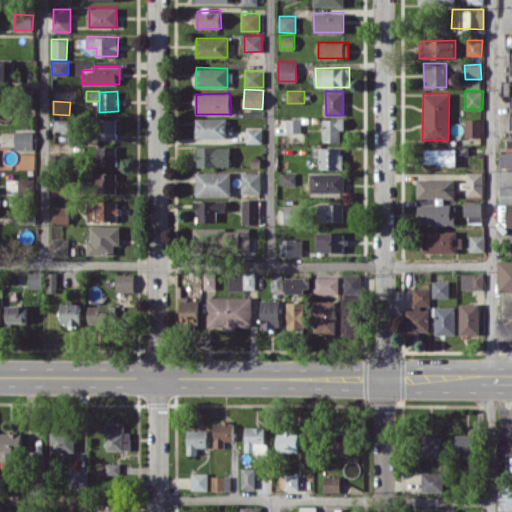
[(227,118),(196,117),(196,137),(230,138),(230,125),(227,125),(227,118)]
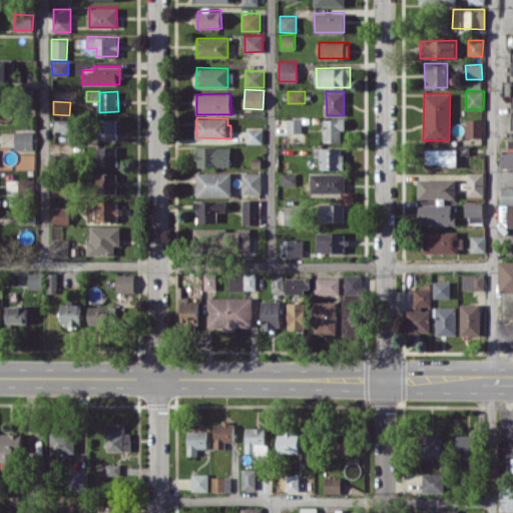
[(302,119),(287,118),(287,132),(302,132),(302,119)]
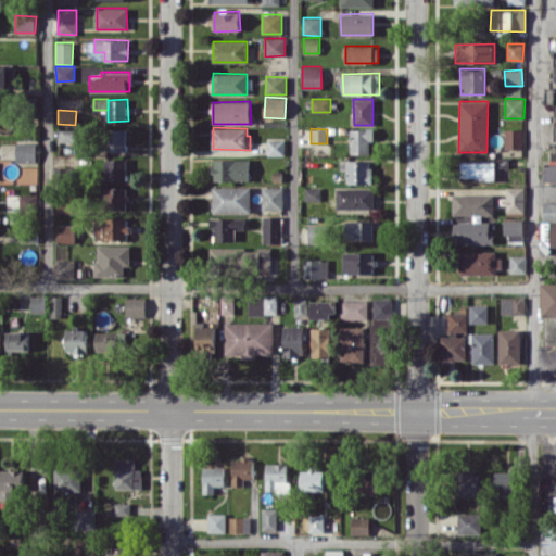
[(350,153),(369,153),(369,141),(374,141),(374,129),(351,128),(350,153)]
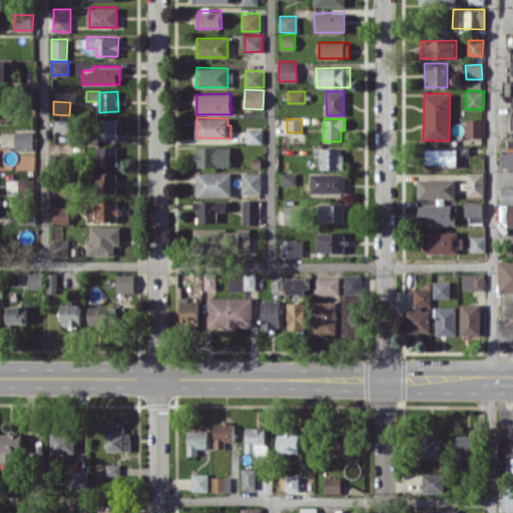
[(482,119),(466,118),(465,136),(482,136),(482,119)]
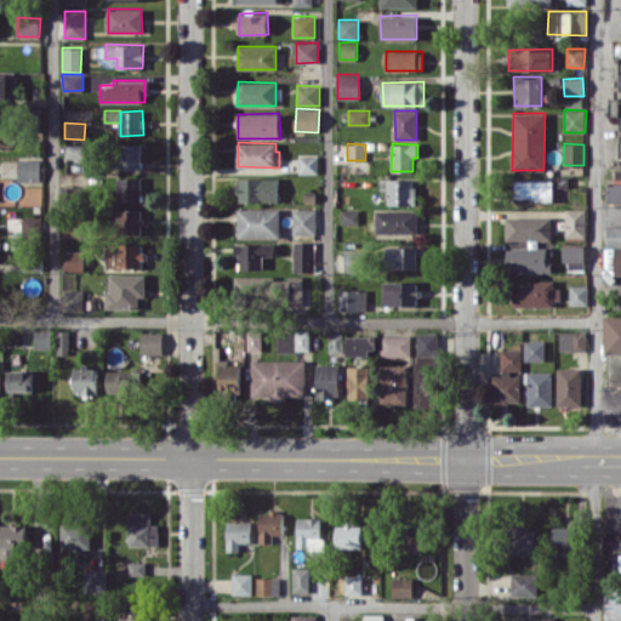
[(86,144),(66,144),(66,159),(86,158),(86,144)]
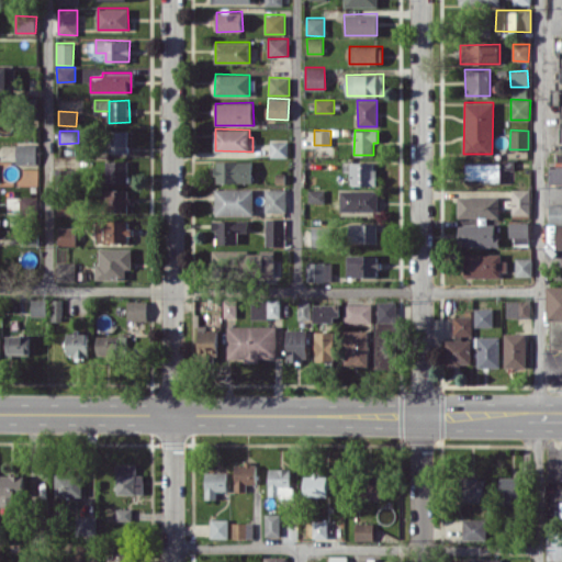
[(127,131),(107,131),(107,152),(127,152),(127,131)]
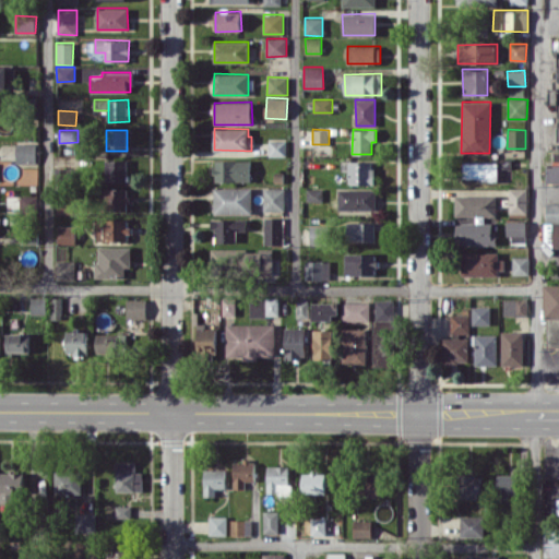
[(286,140),(269,140),(269,155),(286,156),(286,140)]
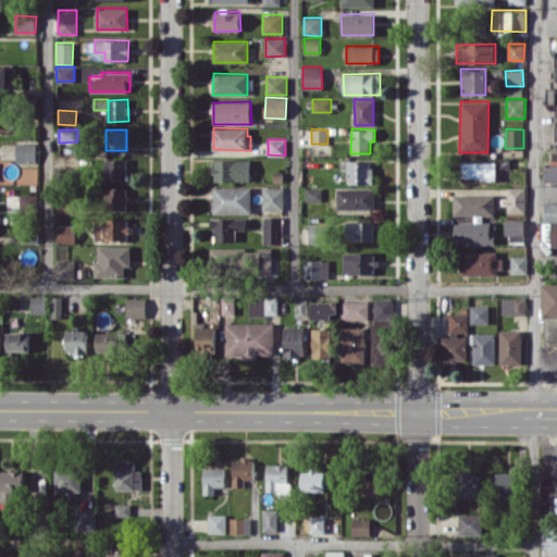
[(37,143),(16,143),(16,162),(37,161),(37,143)]
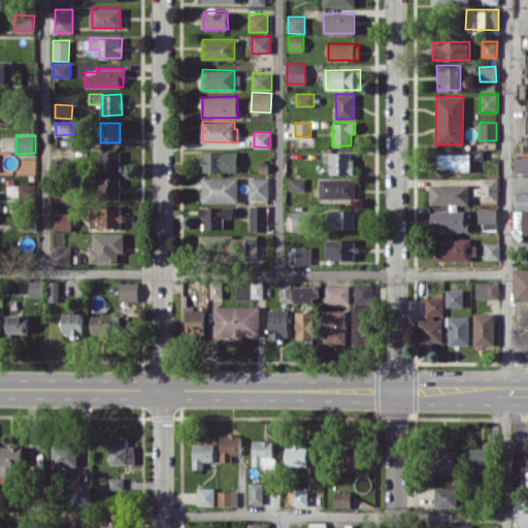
[(120,170),(120,151),(100,151),(100,170),(120,170)]
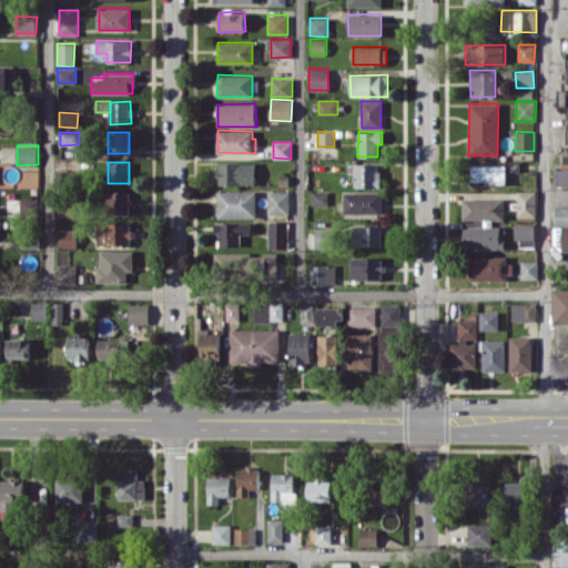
[(254,163),(217,162),(217,184),(254,184),(254,163)]
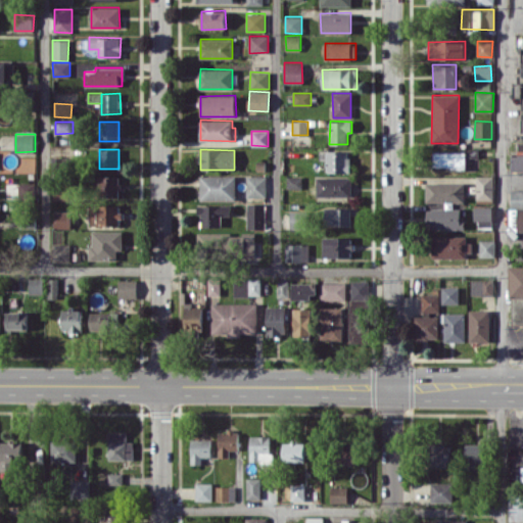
[(327,151),(327,173),(349,173),(349,151),(327,151)]
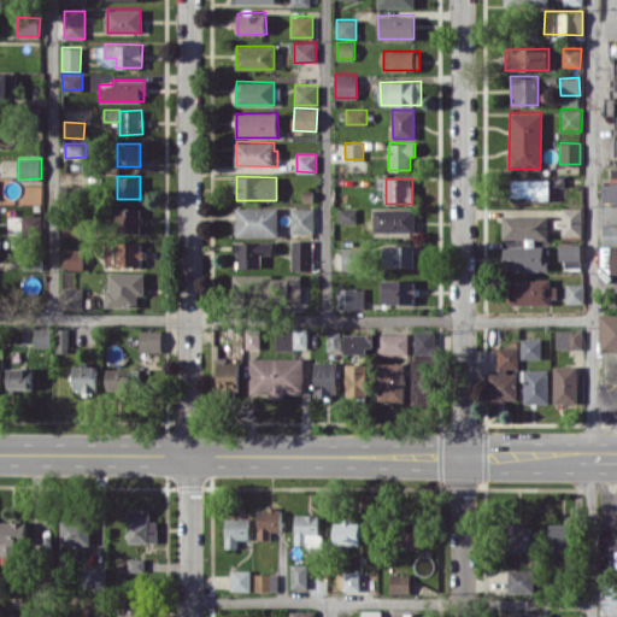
[(548,178),(510,178),(510,199),(548,199),(548,178)]
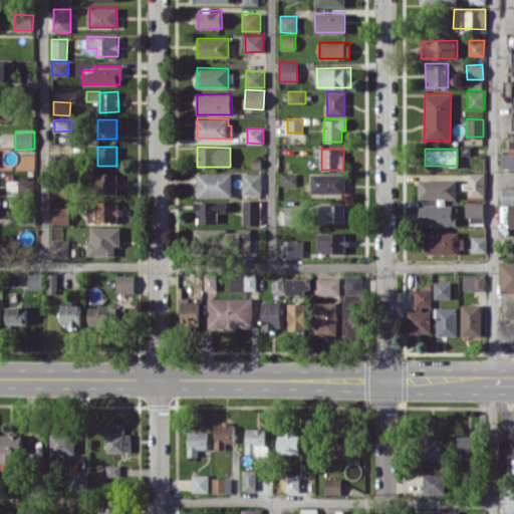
[(118,174),(97,173),(97,193),(117,193),(118,174)]
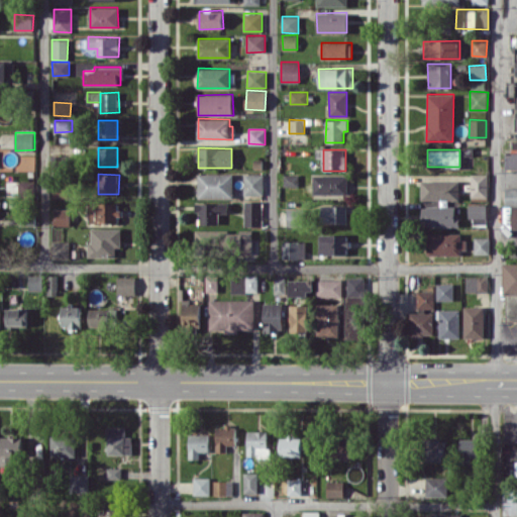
[(198,174),(198,198),(233,197),(232,174),(198,174)]
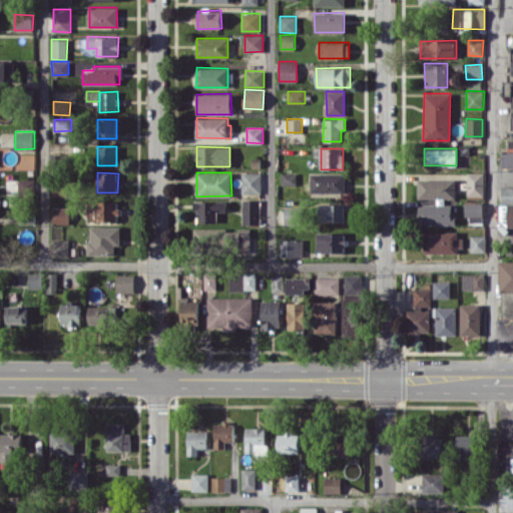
[(241,193),(262,193),(261,172),(241,172),(241,193)]
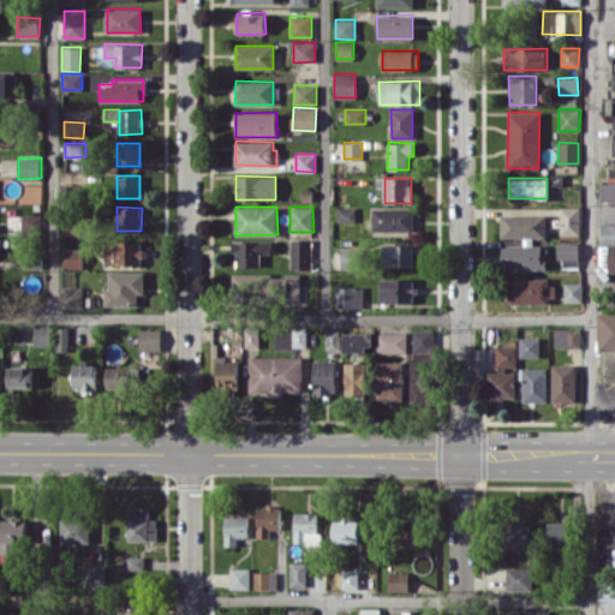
[(579,207),(560,207),(561,236),(580,234),(579,207)]
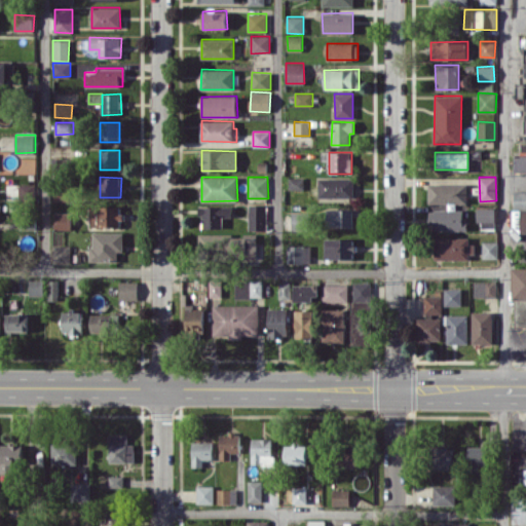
[(304,178),(289,178),(289,190),(304,190),(304,178)]
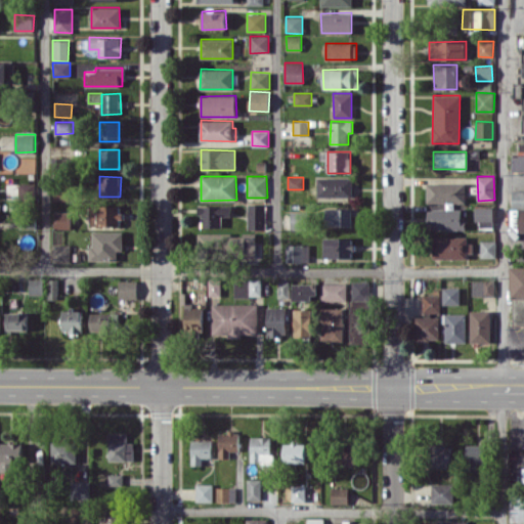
[(317,197),(352,197),(351,177),(316,177),(317,197)]
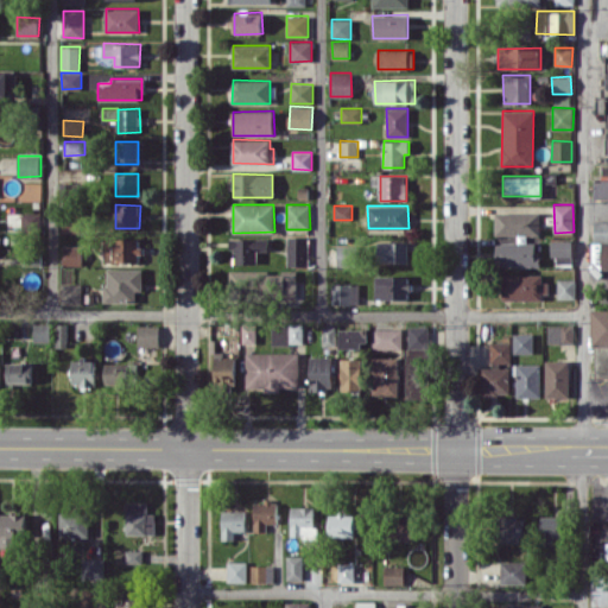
[(539,211),(495,213),(495,235),(540,234),(539,211)]
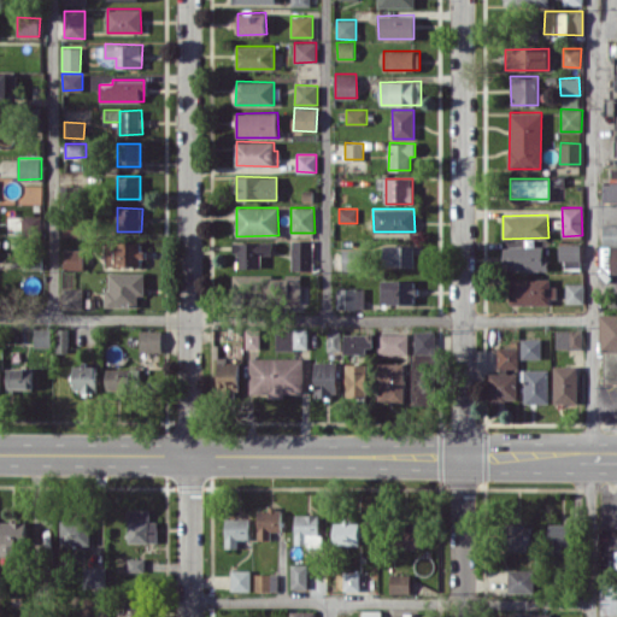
[(22,216),(22,229),(41,229),(40,216),(22,216)]
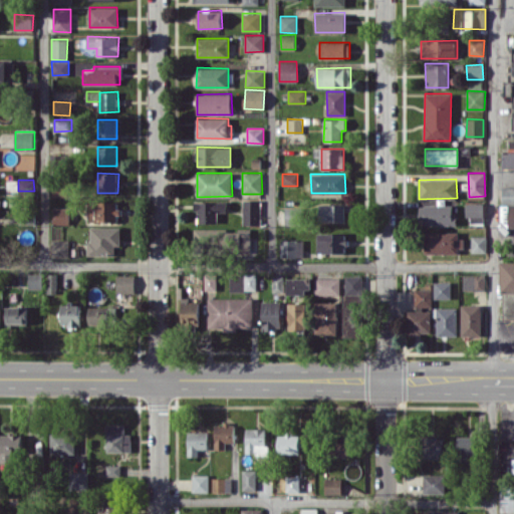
[(69,186),(54,185),(53,197),(69,198),(69,186)]
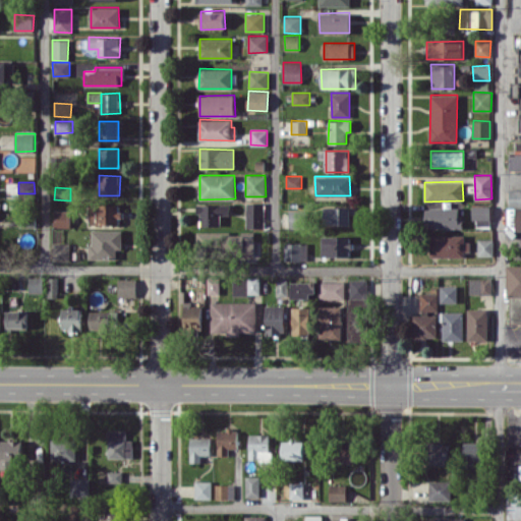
[(508,205),(520,205),(520,189),(509,189),(508,205)]
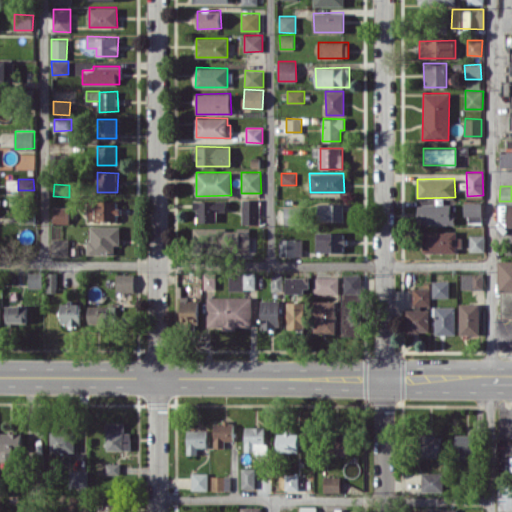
[(241,223),(260,223),(260,200),(242,199),(241,223)]
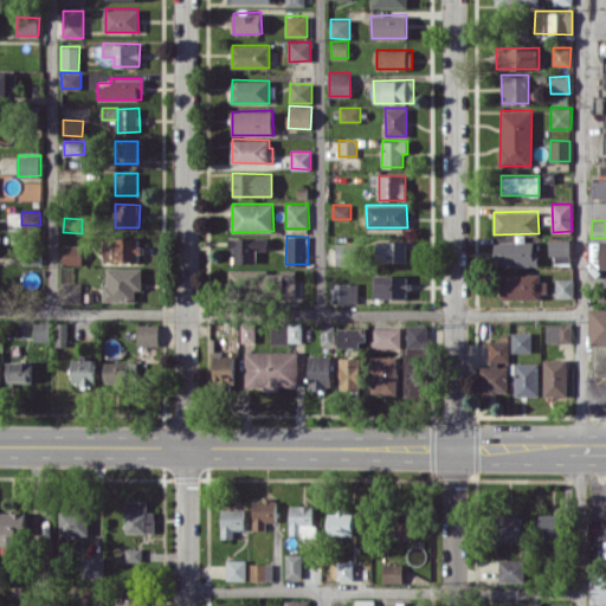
[(140,260),(139,237),(103,238),(104,262),(140,260)]
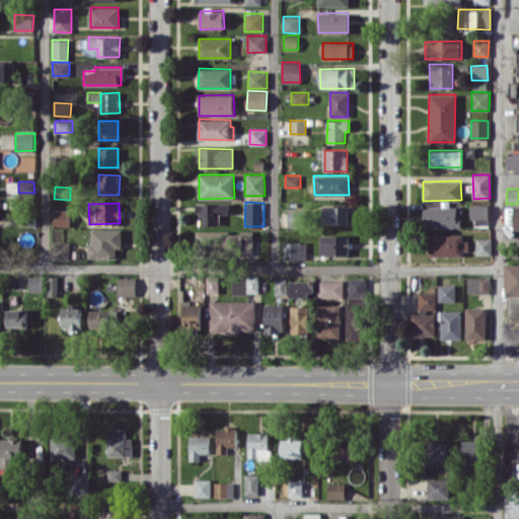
[(229,203),(198,204),(198,224),(219,224),(219,214),(229,214),(229,203)]
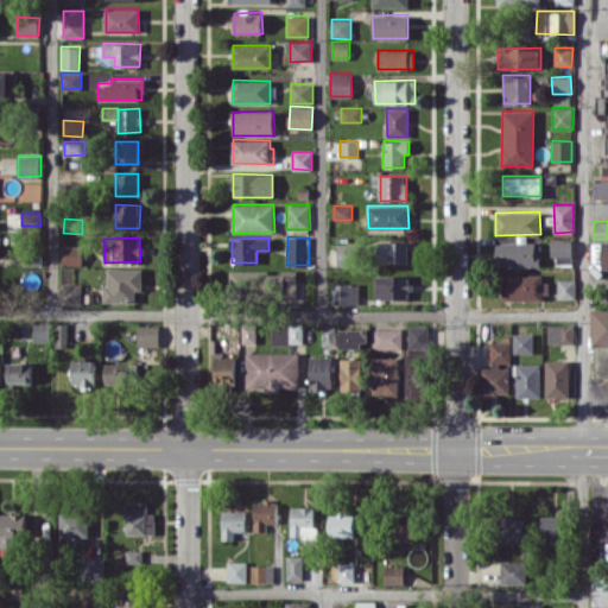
[(571,240),(552,240),(552,263),(571,263),(571,240)]
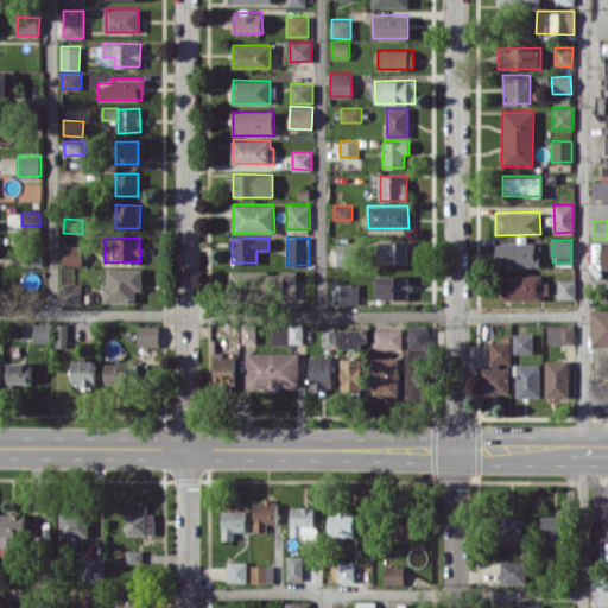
[(377,261),(407,261),(407,241),(377,242),(377,261)]
